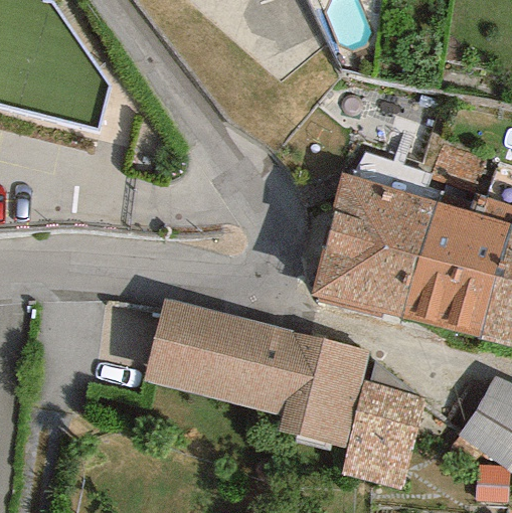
[(436,200),(340,171),(311,295),(401,317),(436,200)]
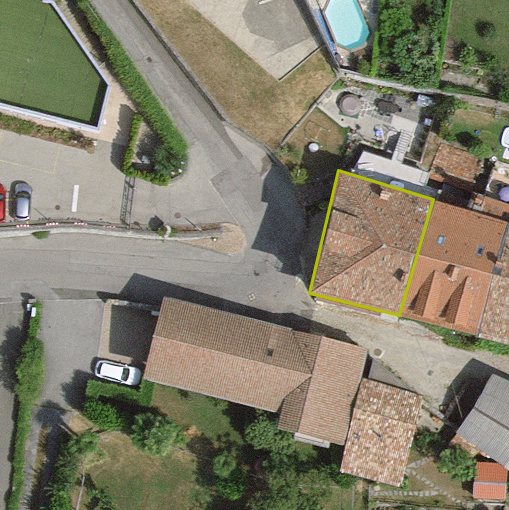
[(465,209),(433,199),(399,315),(477,335),(508,220),(508,202),(471,191),(465,209)]
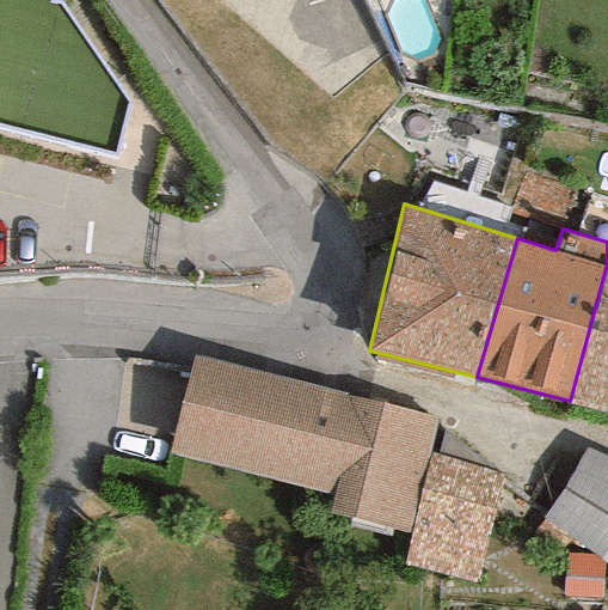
[(607,263),(570,401),(607,410),(607,263)]
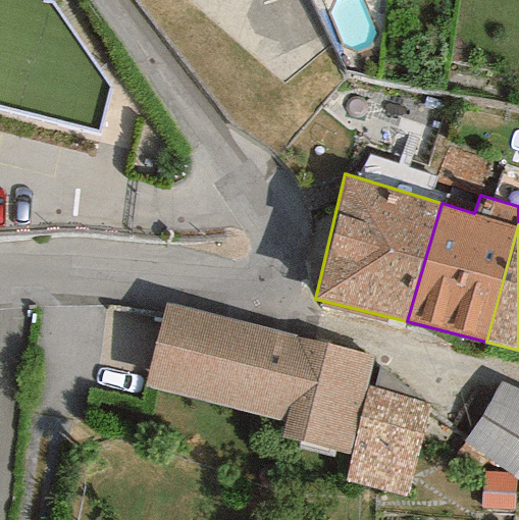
[(282,436),(353,454),(369,385),(377,353),(166,302),(146,386),(287,420),(282,436)]
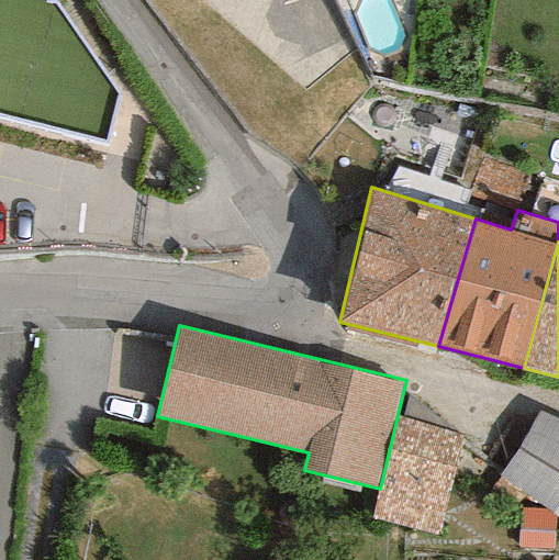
[(558,418),(540,410),(501,473),(558,514),(558,418)]
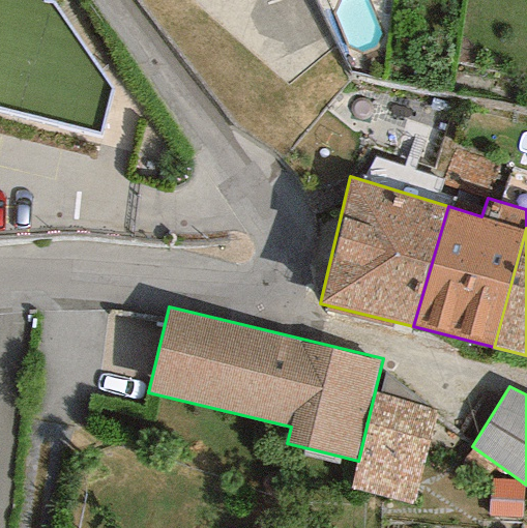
[(438,407),(375,391),(358,461),(351,488),(414,503),(438,407)]
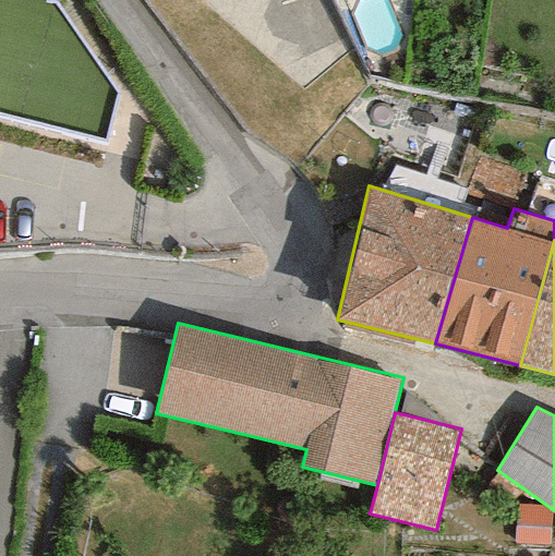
[(539,504),(518,505),(515,542),(551,545),(554,515),(539,504)]
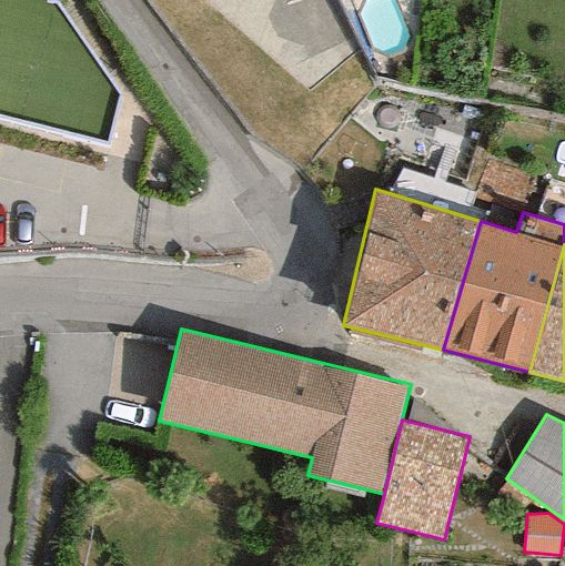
All buildings are outlined.
